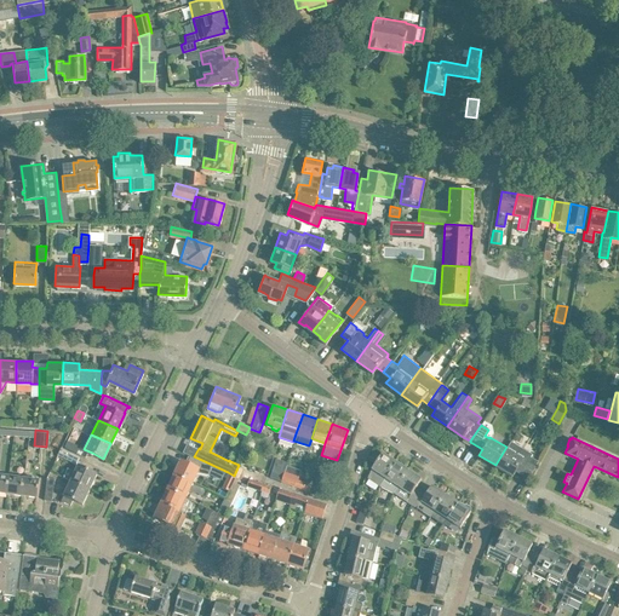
[(64,445),(75,452),(79,445),(67,438),(63,444),(64,445)]
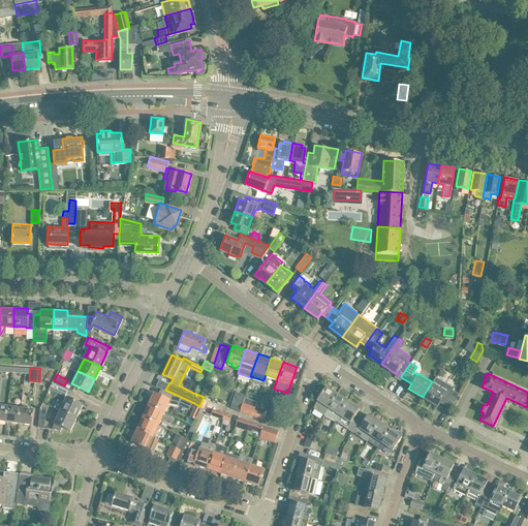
[(435,375),(432,381),(423,397),(436,405),(439,400),(449,407),(456,397),(458,393),(452,389),(454,387),(435,375)]
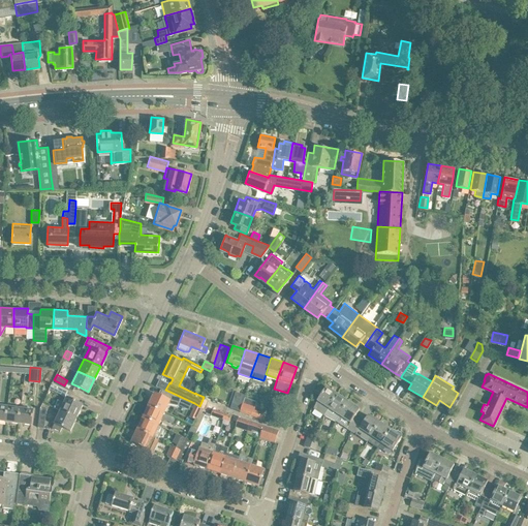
[(64,395),(67,389),(58,384),(56,391),(61,394),(64,395)]
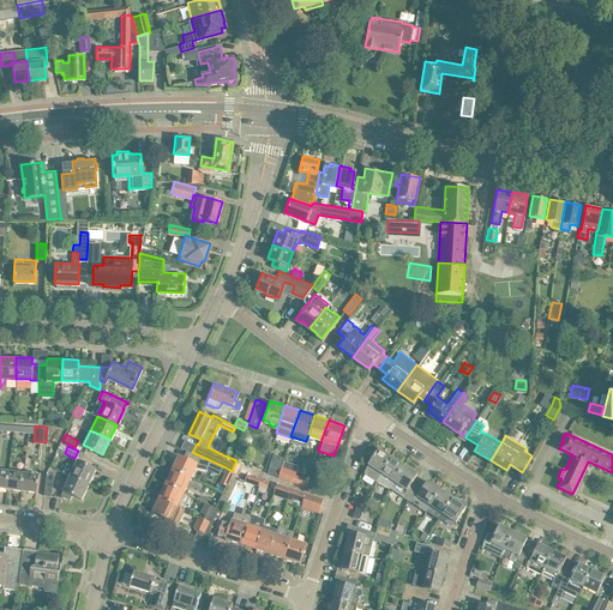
[(376,479),(391,456),(378,447),(367,463),(364,471),(376,479)]
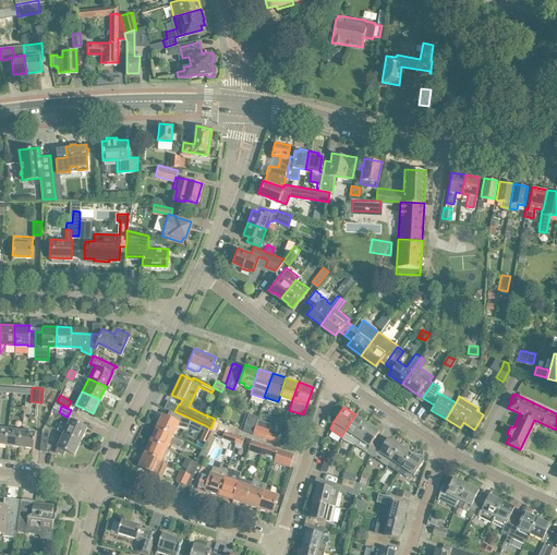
[(188,425),(191,419),(189,418),(174,411),(169,409),(166,414),(161,413),(159,419),(157,418),(154,424),(156,425),(156,426),(172,434),(177,424),(186,426),(188,425)]
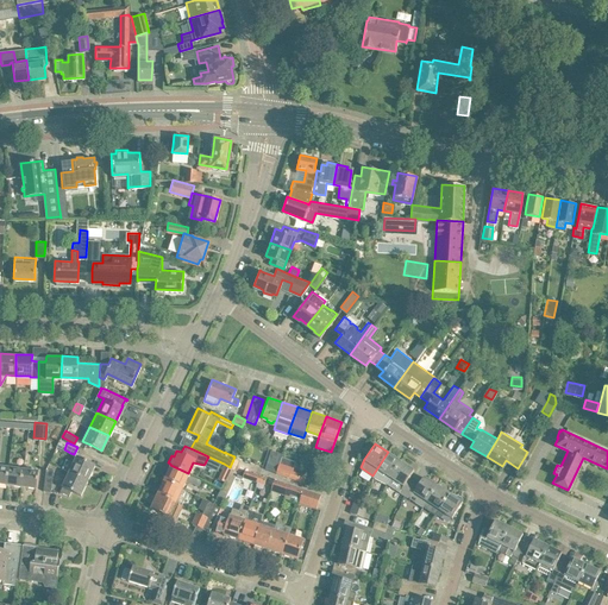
[(277,467),(277,465),(282,452),(270,448),(265,462),(277,467)]
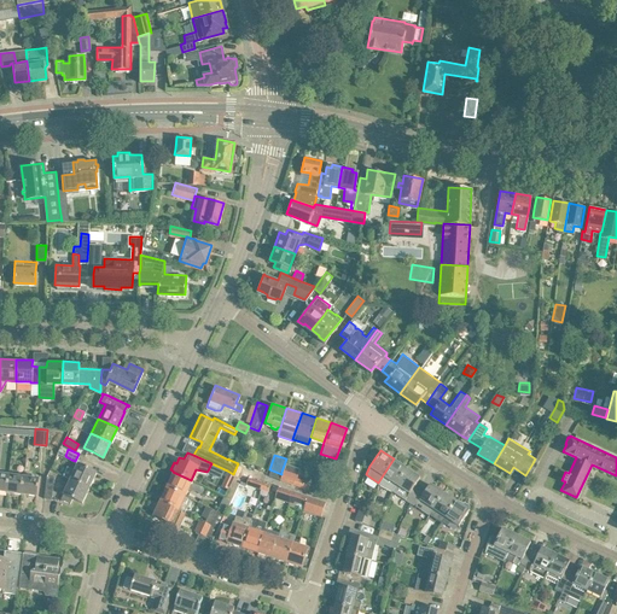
[(393,489),(407,467),(394,458),(378,483),(391,490),(393,489)]
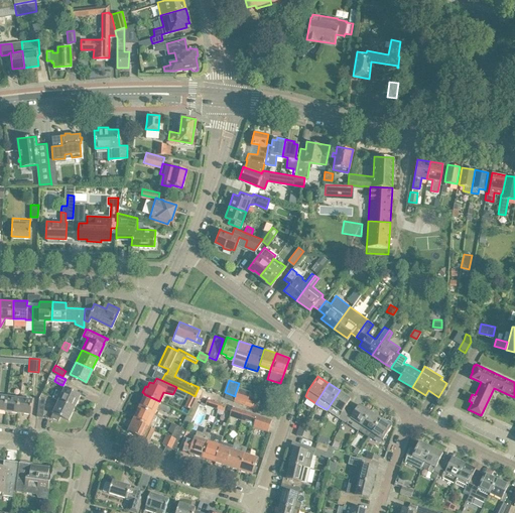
[(80,393),(71,389),(63,386),(61,391),(54,388),(51,395),(58,399),(74,406),(80,393)]
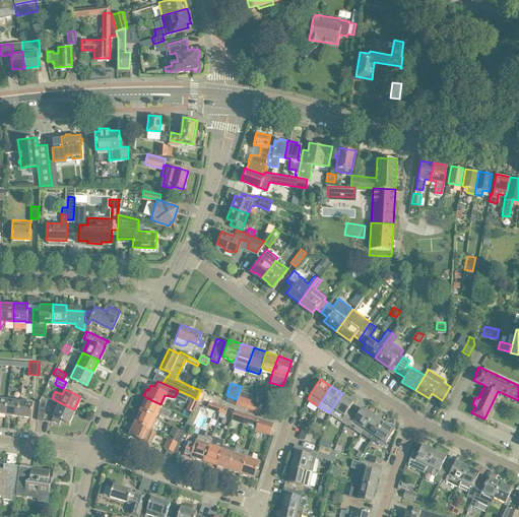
[(352,400),(342,393),(330,411),(344,422),(351,411),(347,408),(352,400)]
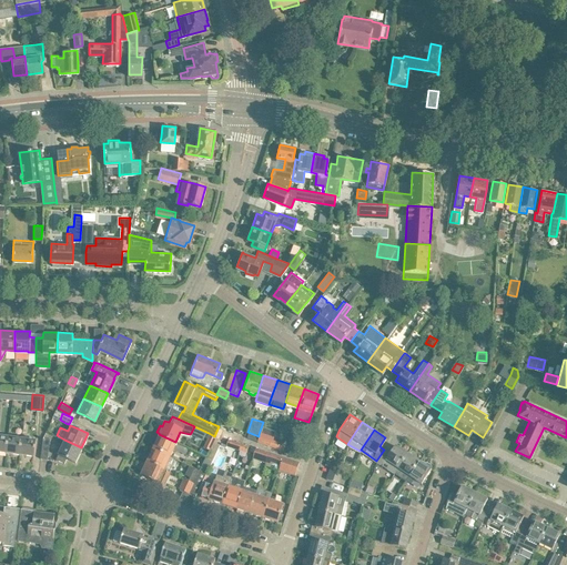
[(212,442),(213,440),(214,436),(209,433),(203,445),(209,449),(212,442)]
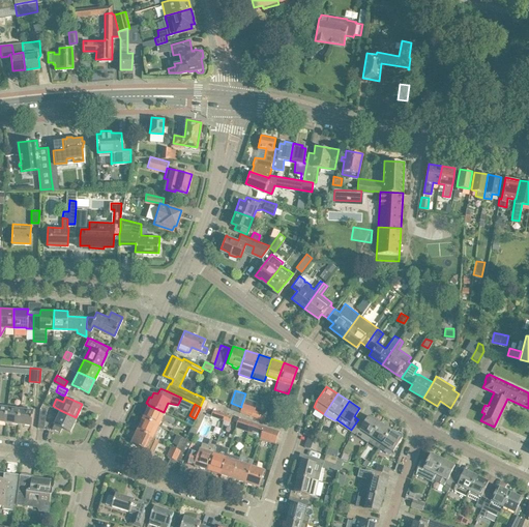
[(158,423),(164,412),(148,405),(142,416),(158,423)]
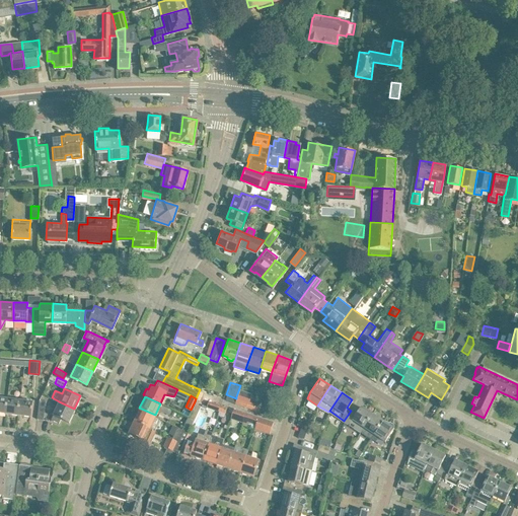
[(17,414),(19,398),(6,397),(4,413),(17,414)]
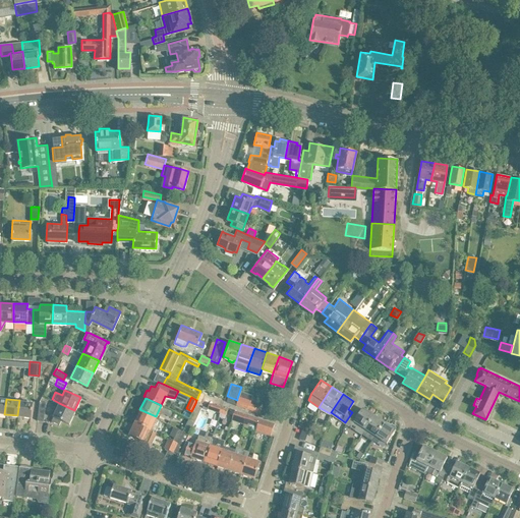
[(31,417),(32,407),(33,402),(19,400),(17,415),(31,417)]
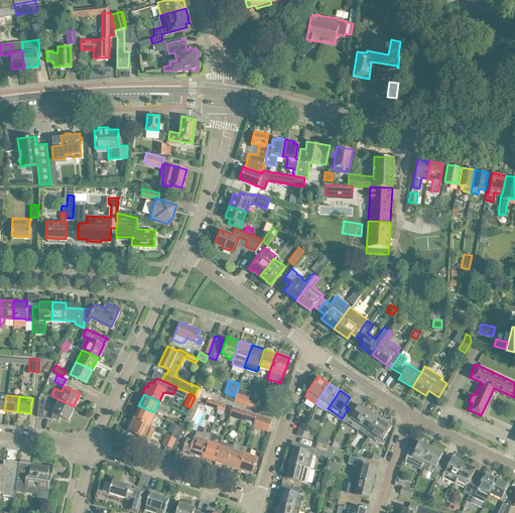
[(38,396),(36,414),(42,415),(44,397),(38,396)]
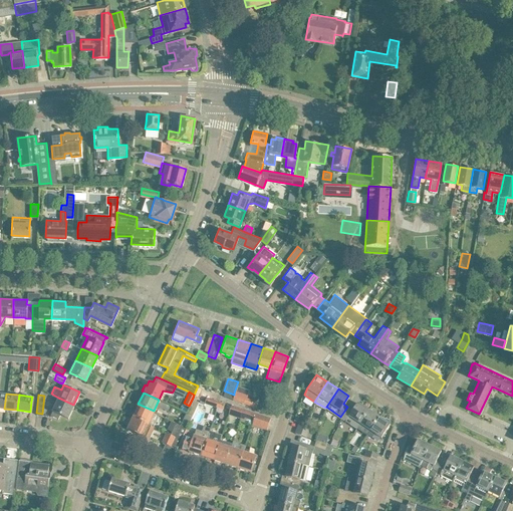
[(67,417),(73,405),(58,398),(50,414),(57,418),(59,414),(67,417)]
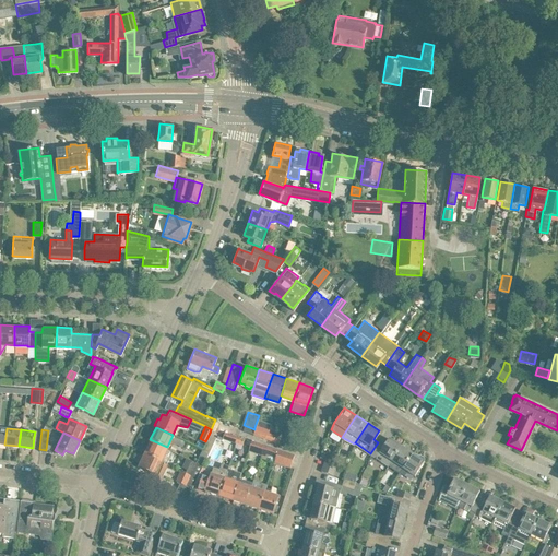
[(205,441),(202,448),(203,449),(209,451),(215,436),(210,433),(209,435),(205,441)]
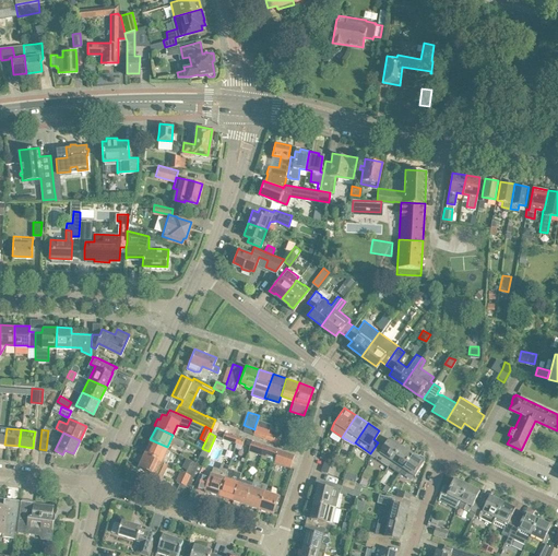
[(244,437),(237,435),(236,441),(234,446),(240,448),(241,444),(244,437)]
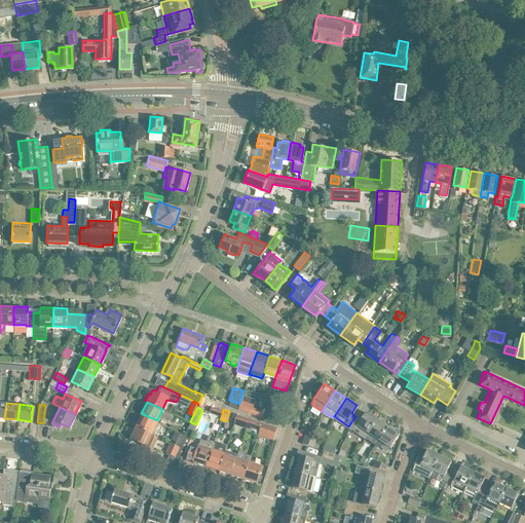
[(365,437),(368,432),(377,418),(366,411),(360,419),(355,416),(348,426),(365,437)]
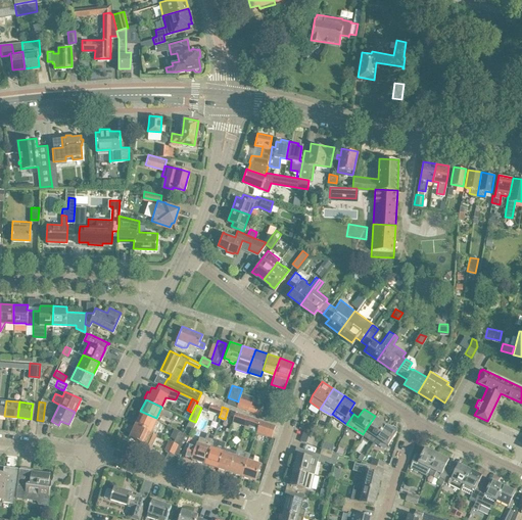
[(160,420),(156,418),(140,411),(135,423),(150,430),(155,432),(160,420)]
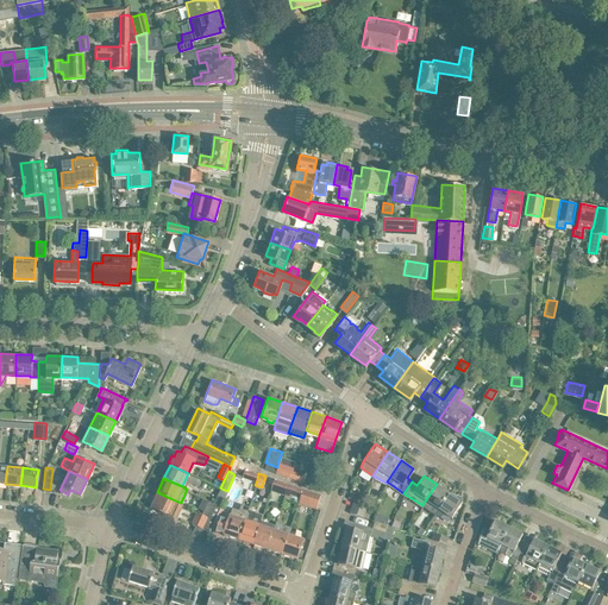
[(284,493),(288,483),(274,478),(270,489),(284,493)]
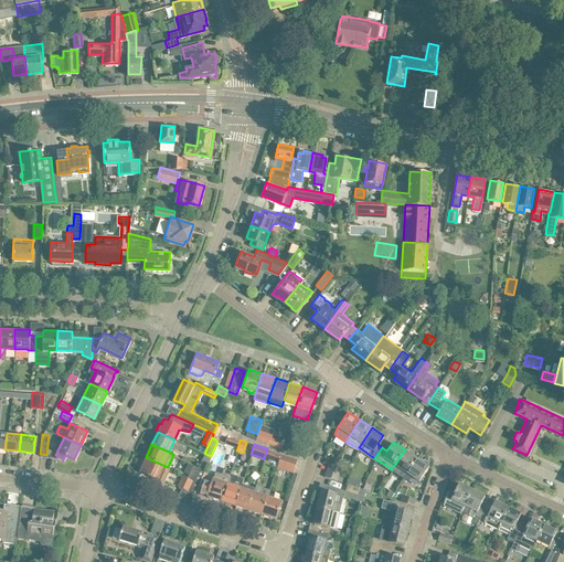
[(277,463),(280,453),(267,448),(264,458),(277,463)]
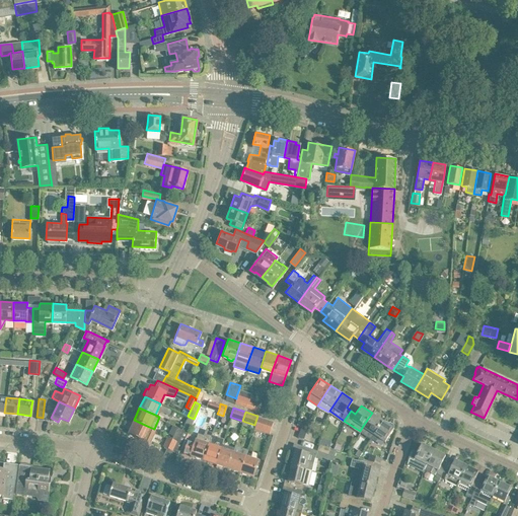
[(373,433),(382,420),(372,413),(363,426),(373,433)]
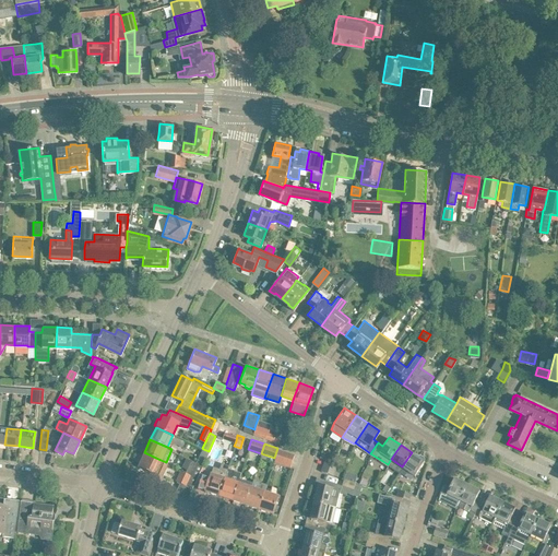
[(294,453),(277,448),(274,458),(273,461),(289,466),(294,453)]
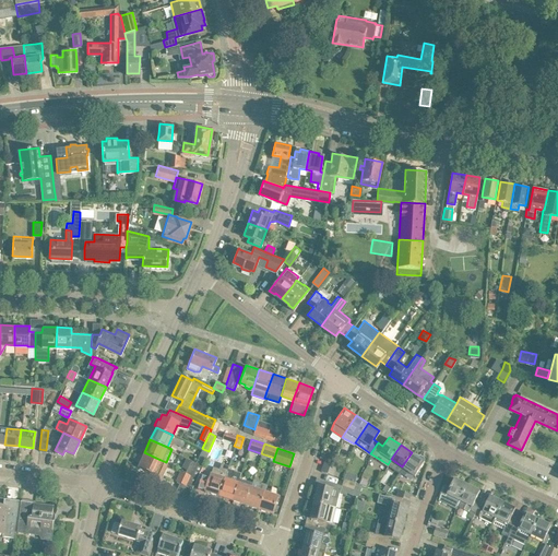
[(167,462),(166,462),(161,460),(144,452),(138,465),(150,471),(149,474),(159,478),(167,462)]
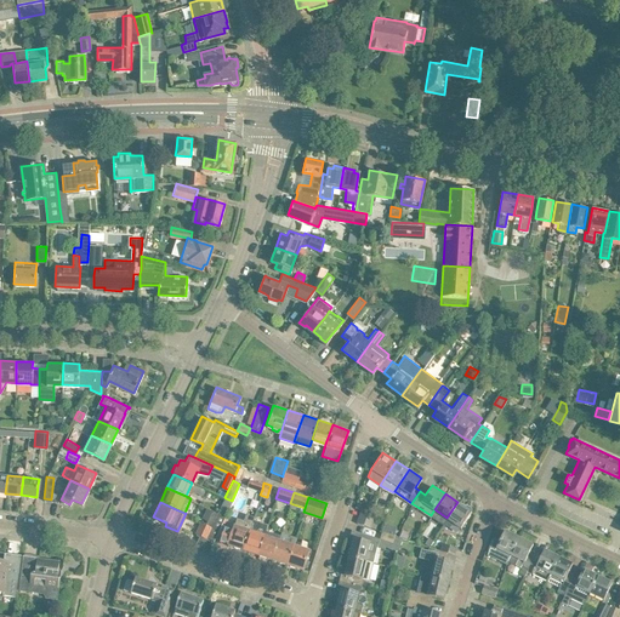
[(471,510),(458,502),(447,518),(444,523),(449,526),(453,521),(460,526),(471,510)]
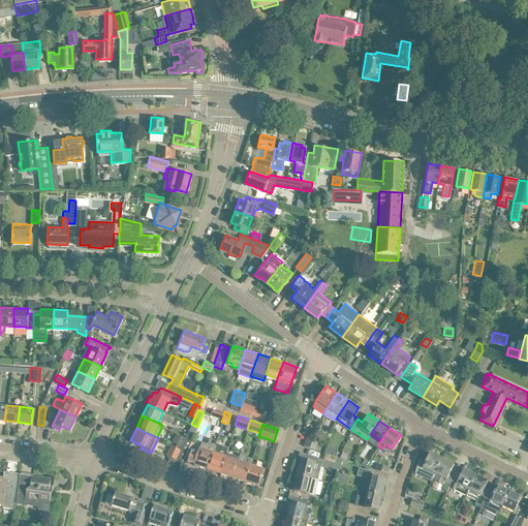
[(319,436),(317,436),(307,433),(306,438),(317,442),(319,436)]
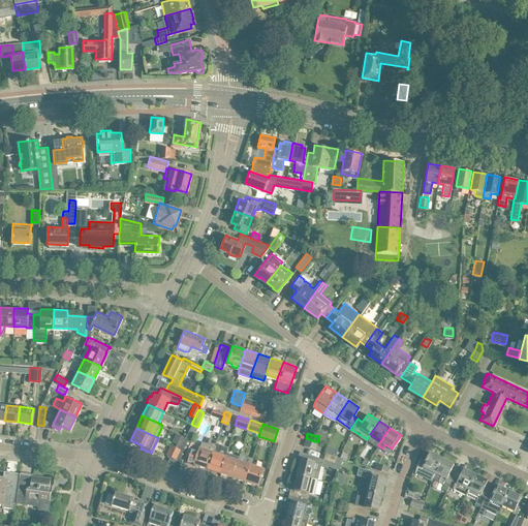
[(180,434),(175,445),(180,449),(185,451),(185,452),(190,442),(191,439),(180,434)]
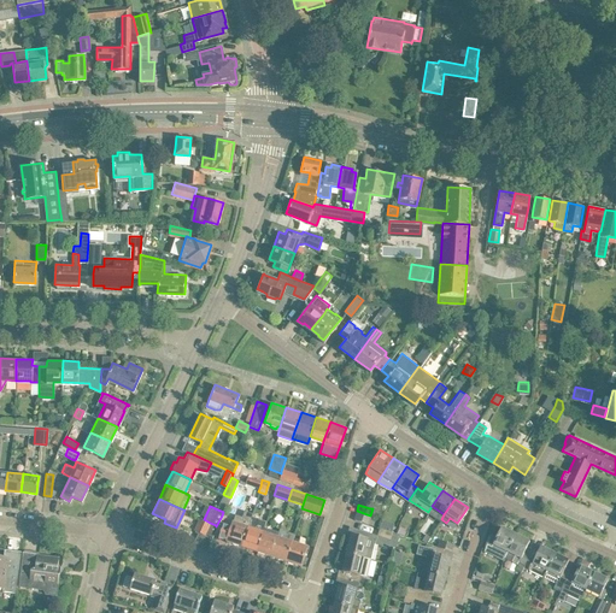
[(240,544),(251,516),(252,512),(244,508),(241,516),(234,513),(230,526),(222,523),(218,537),(226,540),(240,544)]
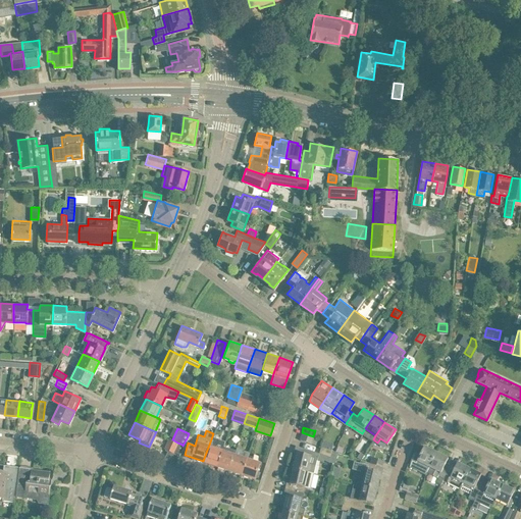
[(311,443),(313,436),(302,432),(300,438),(311,443)]
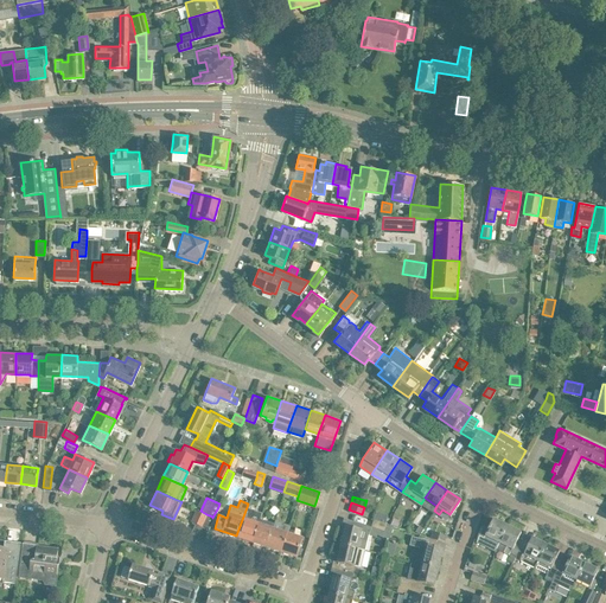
[(252,540),(257,521),(250,519),(254,510),(247,507),(236,536),(252,540)]
